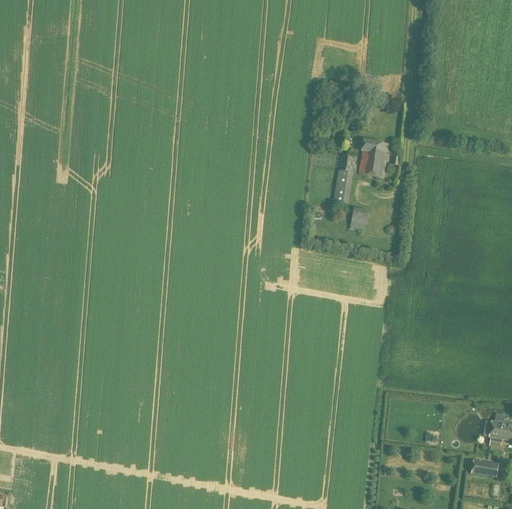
[(382,176),(388,143),(363,138),(361,149),(363,150),(359,172),(382,176)]
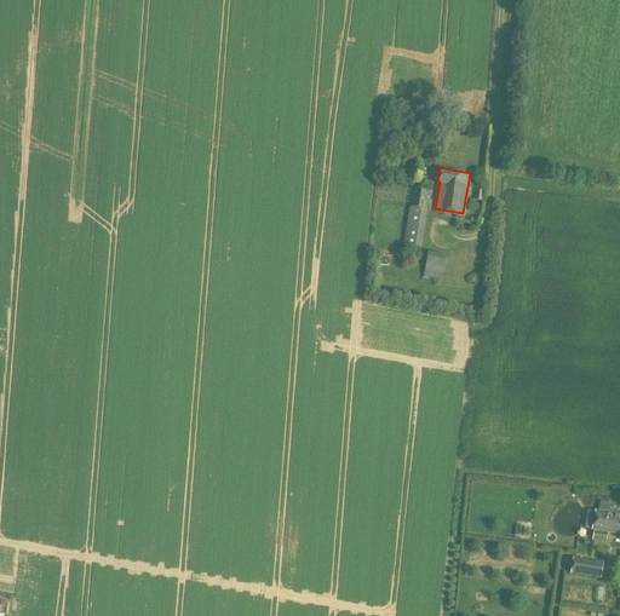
[(430,205),(431,197),(429,196),(430,190),(413,186),(403,241),(422,245),(428,203),(430,205)]
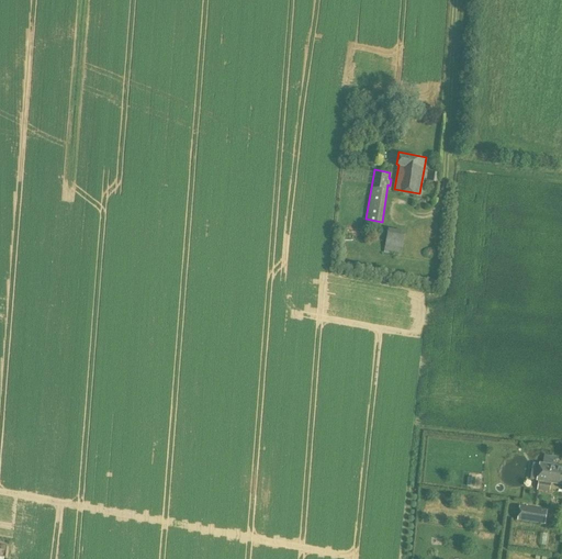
[(339,232),(362,231),(362,223),(338,223),(339,232)]
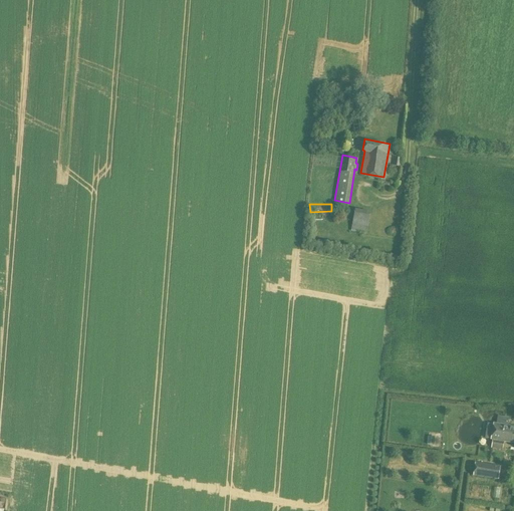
[(349,224),(364,225),(364,209),(349,209),(349,224)]
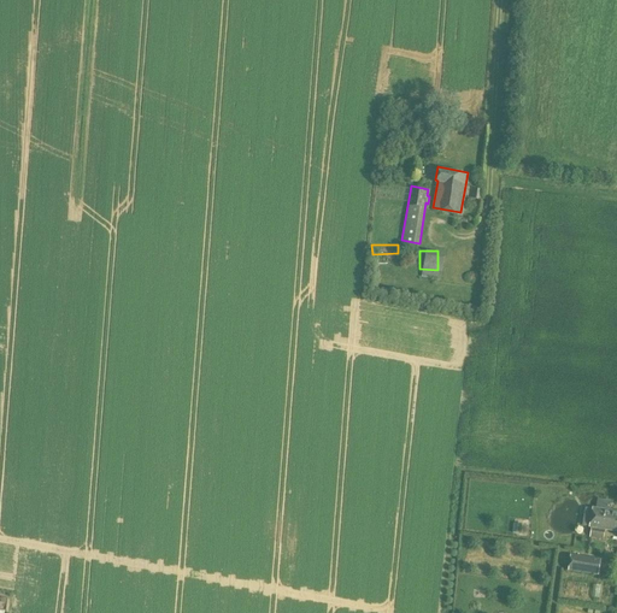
[(616,529),(616,510),(592,506),(589,524),(591,525),(589,535),(603,536),(604,526),(616,529)]
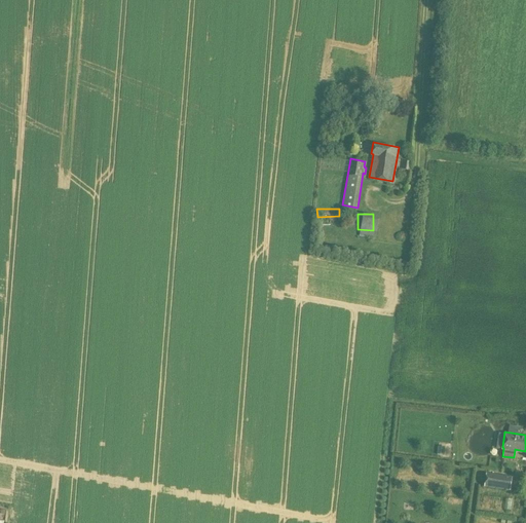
[(478,456),(485,458),(487,452),(480,450),(478,456)]
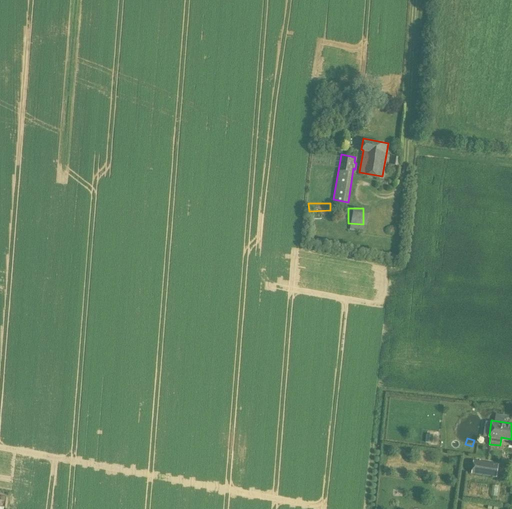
[(496,475),(498,462),(473,458),(471,471),(496,475)]
